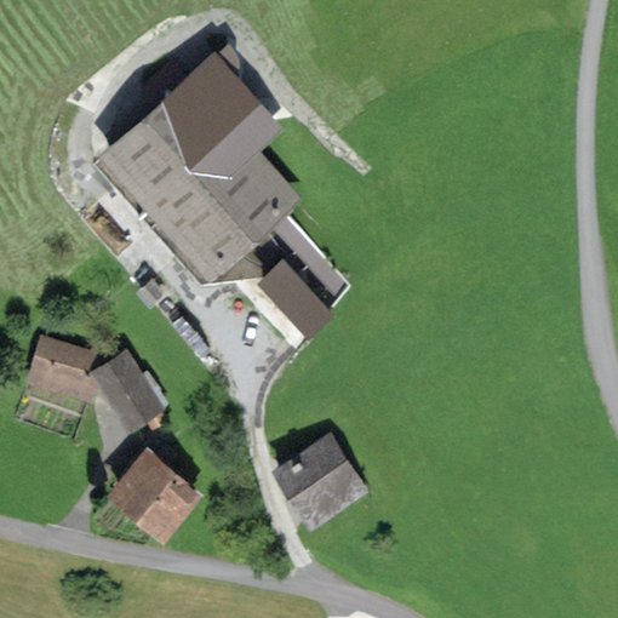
[(92,160),(204,287),(287,216),(303,201),(258,150),(281,131),(270,119),(215,53),(92,160)]
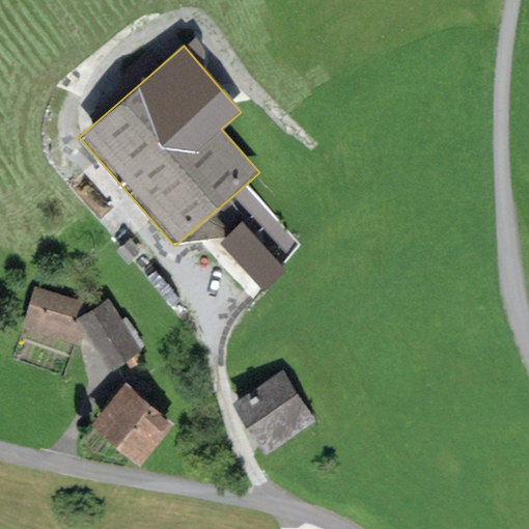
[(25,317),(70,332),(81,296),(35,281),(25,317)]
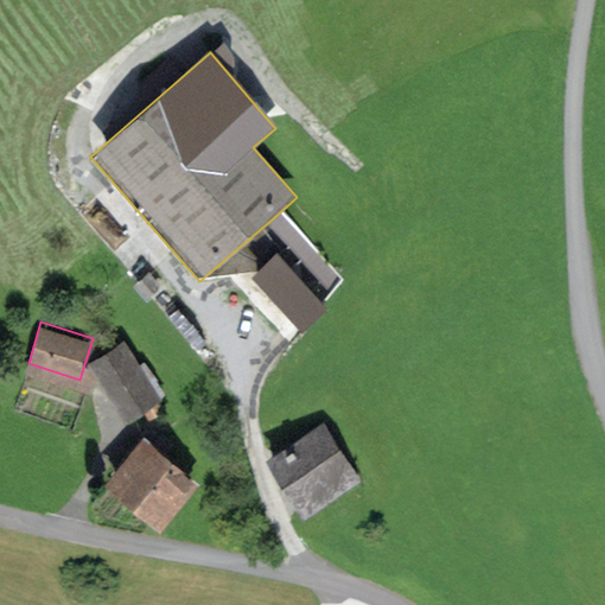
[(97,350),(131,408),(155,394),(122,336),(97,350)]
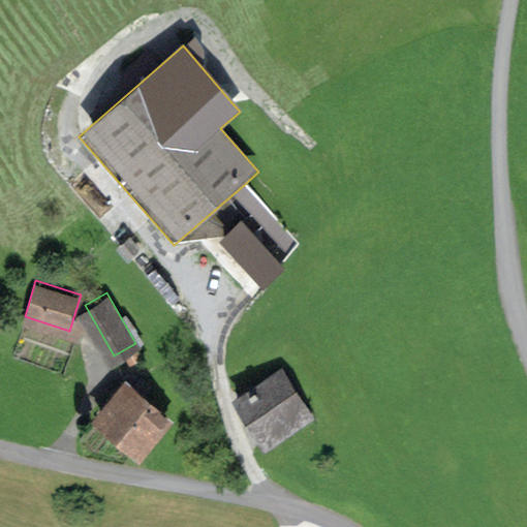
[(235,400),(258,442),(302,417),(277,375),(235,400)]
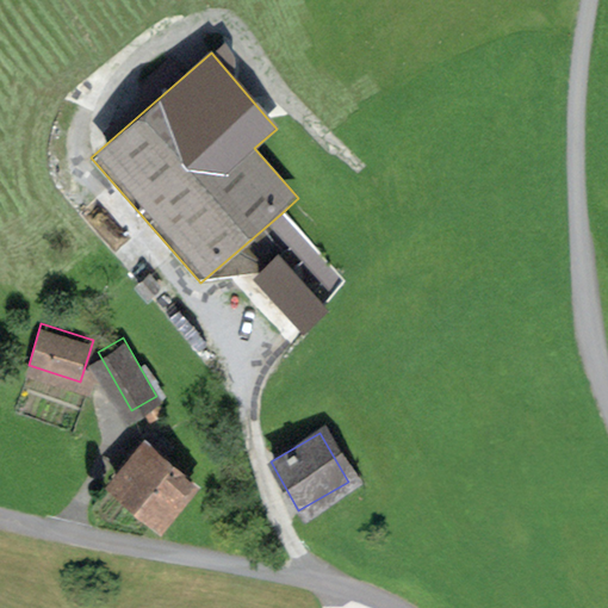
[(106,485),(157,528),(191,489),(140,446),(106,485)]
